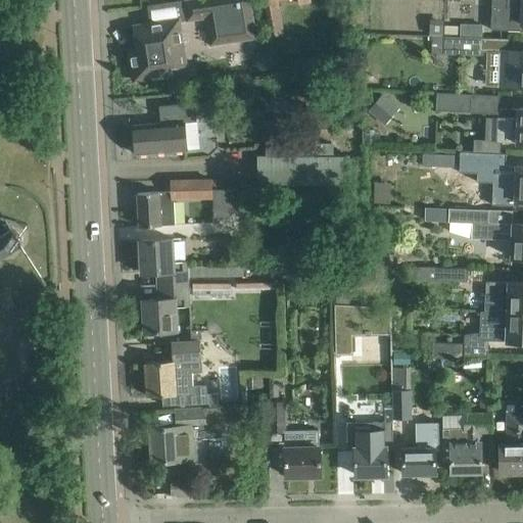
[(210,45),(255,38),(254,33),(249,0),(186,0),(184,0),(184,1),(186,15),(187,20),(187,21),(206,18),(209,39),(210,45)]
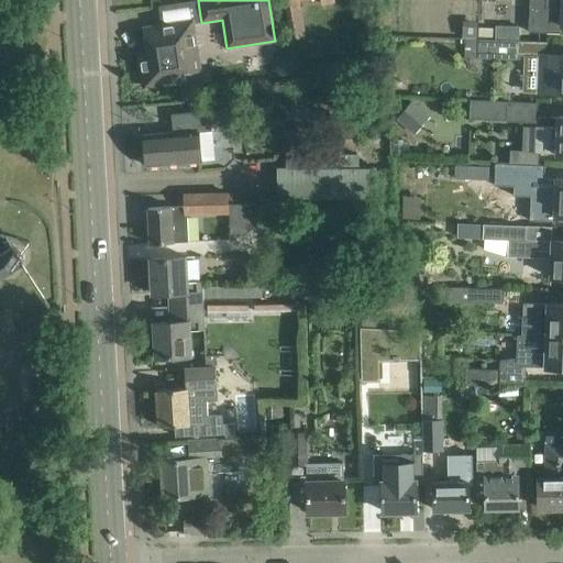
[(289,0),(289,1),(286,1),(293,39),(305,36),(298,0),(320,0),(321,4),(335,2),(334,0),(289,0)]
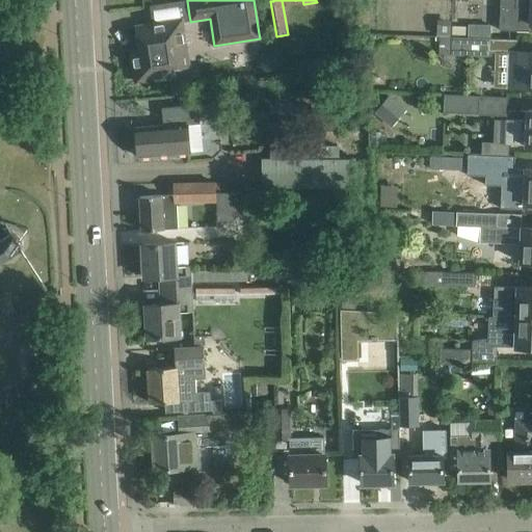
[(531,0),(500,0),(500,29),(531,30),(531,0)]
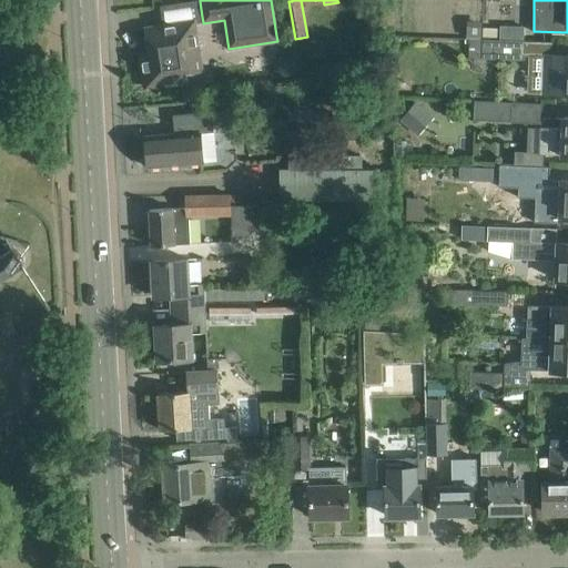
[(149,52),(139,53),(144,83),(149,88),(186,81),(185,74),(202,71),(201,57),(195,23),(194,19),(163,24),(145,28),(149,52)]
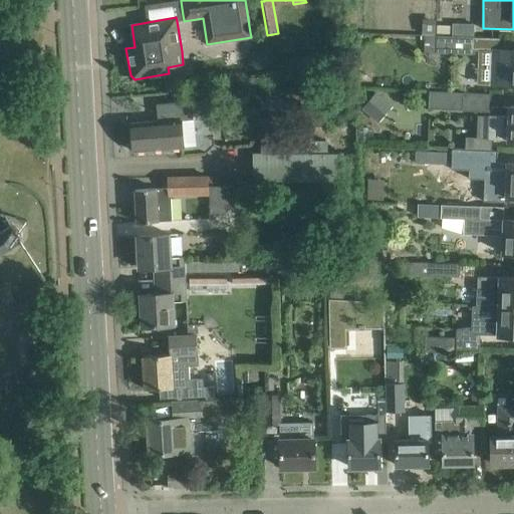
[(422,33),(435,34),(436,19),(423,18),(423,19),(422,31),(422,33)]
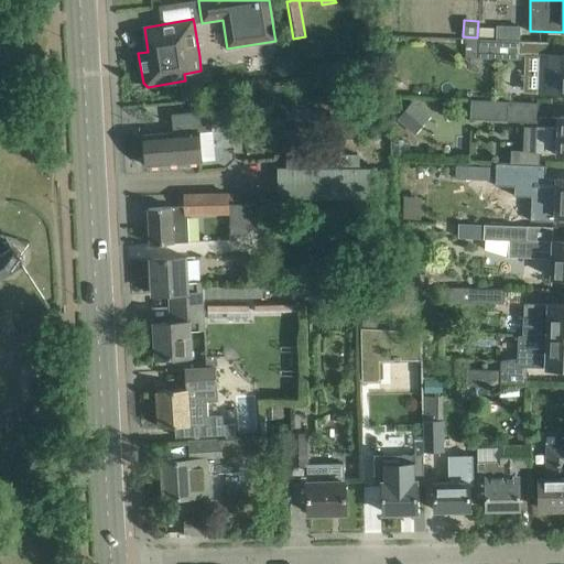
[(496,24),(496,40),(498,40),(519,40),(520,24),(498,24),(496,24)]
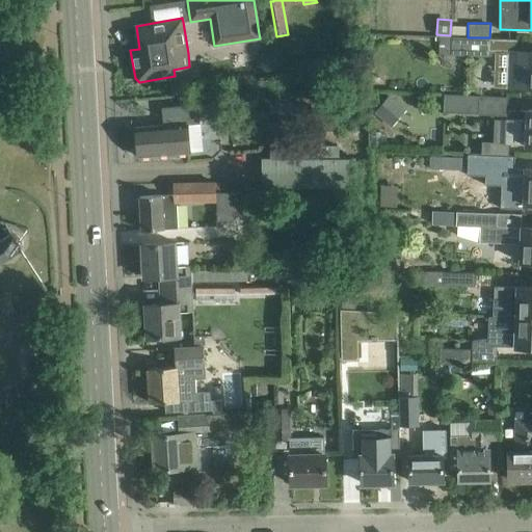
[(468,37),(440,36),(440,54),(488,56),(489,37),(470,37),(468,37)]
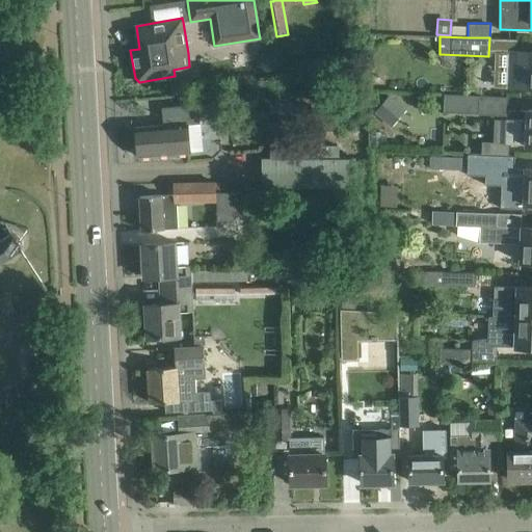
[(496,52),(496,68),(509,69),(508,86),(531,86),(531,51),(523,51),(509,51),(508,51),(496,50),(496,52)]
